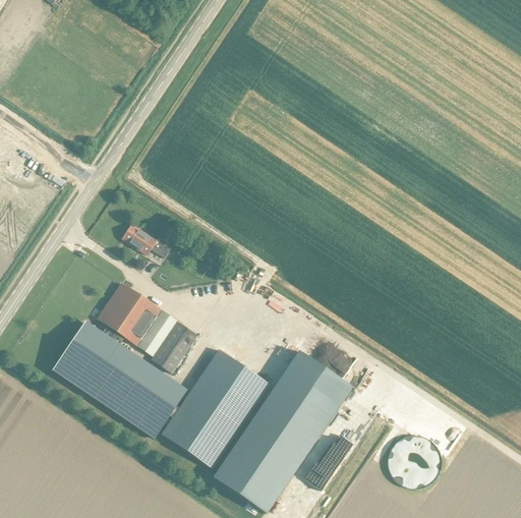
[(130,223),(123,233),(121,237),(146,253),(151,245),(164,254),(171,244),(157,235),(154,239),(130,223)]
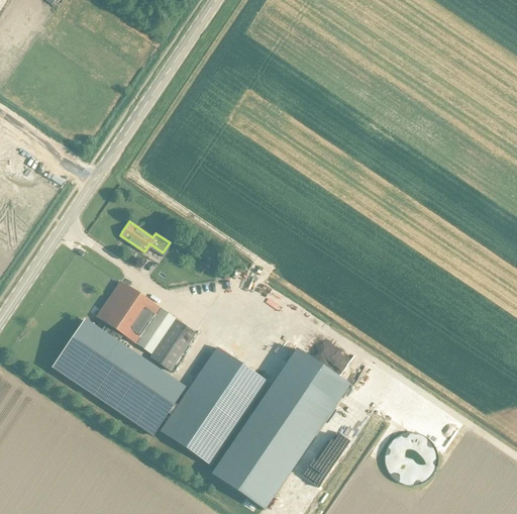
[(160,307),(119,280),(95,314),(105,321),(100,329),(116,340),(122,332),(135,341),(160,307)]
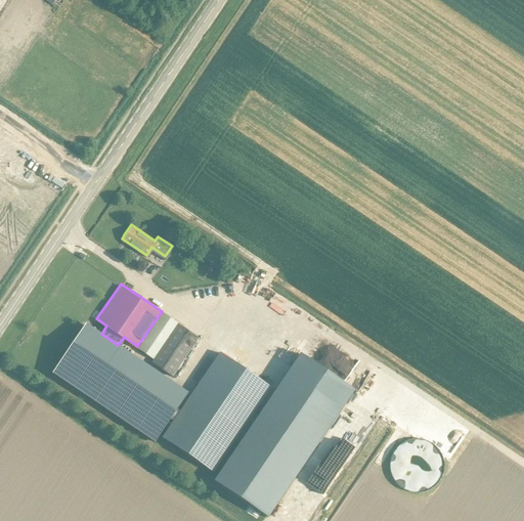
[(162,311),(137,346),(153,357),(177,321),(162,311)]
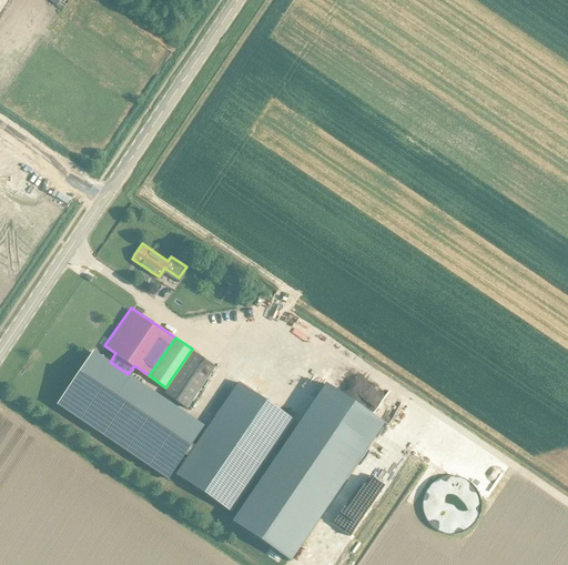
[(185,405),(214,364),(192,349),(165,387),(163,391),(185,405)]
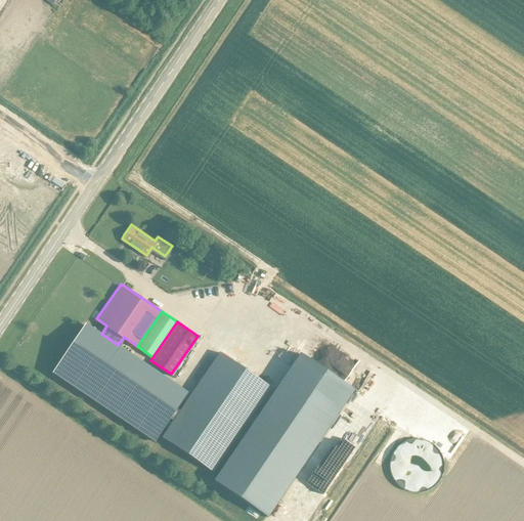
[(156,440),(188,393),(118,345),(101,334),(84,322),(52,371),(156,440)]
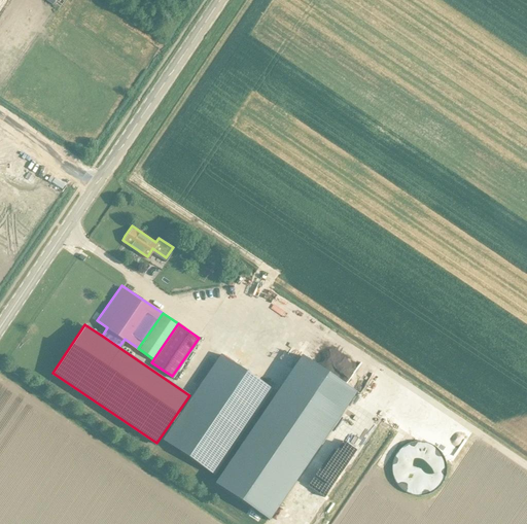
[(162,438),(213,473),(272,387),(220,352),(162,438)]
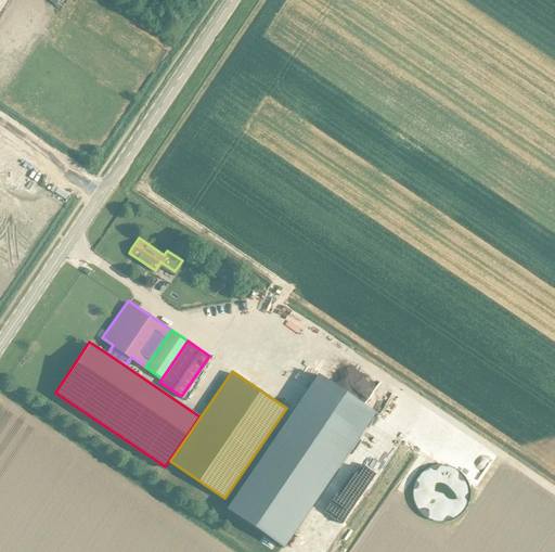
[(273,438),(268,435),(249,462),(254,465),(226,508),(281,544),(373,410),(318,373),(273,438)]
